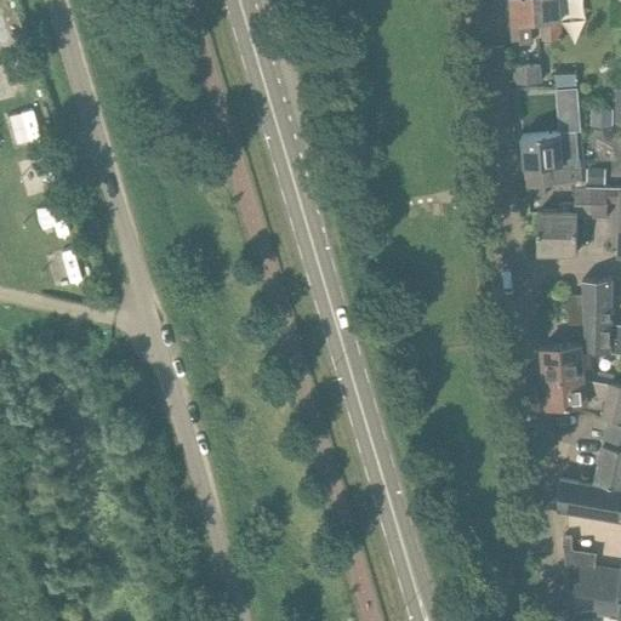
[(533,38),(531,23),(536,23),(535,0),(511,0),(514,43),(533,41),(533,38)]
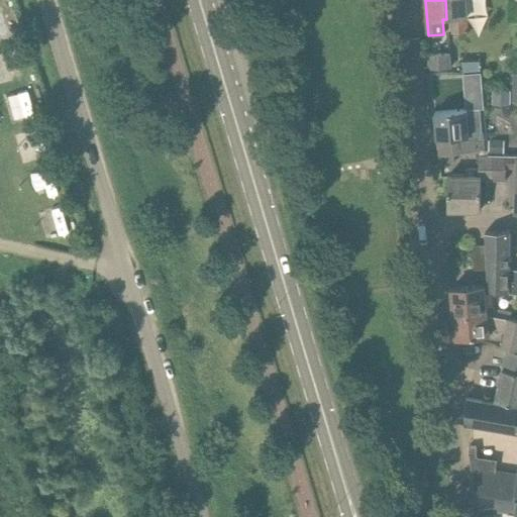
[(451,30),(452,34),(469,33),(468,18),(469,18),(481,17),(480,0),(445,0),(446,19),(451,19),(451,30)]
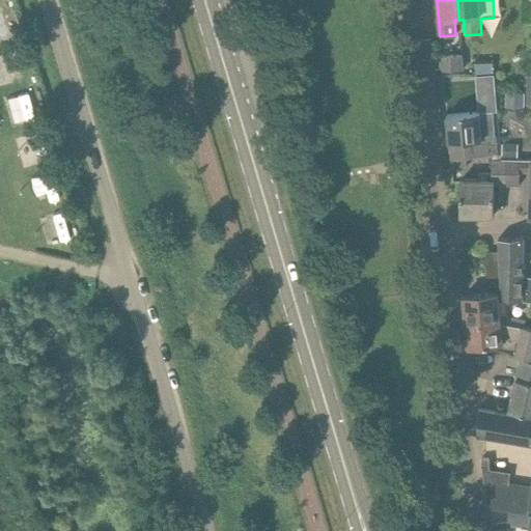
[(442,72),(464,71),(463,55),(441,57),(442,72)]
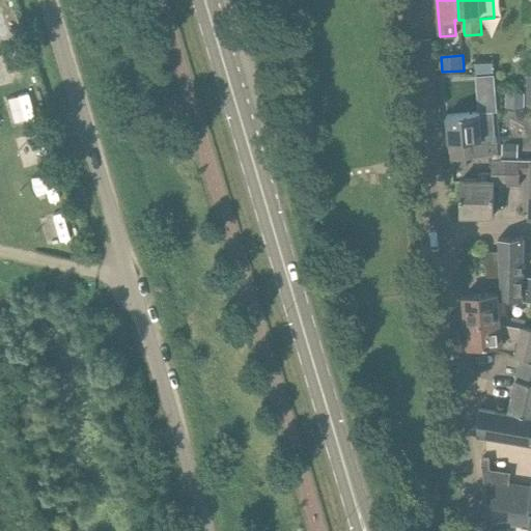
[(27,98),(10,103),(17,123),(34,118),(27,98)]
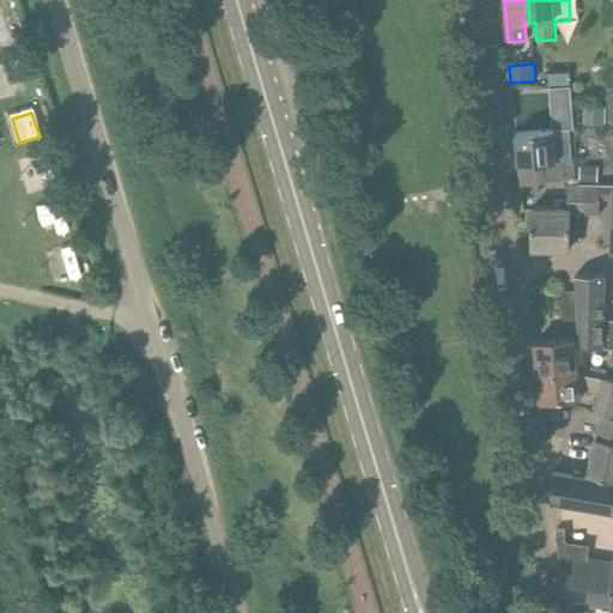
[(569,180),(576,178),(575,168),(574,168),(574,162),(571,161),(569,131),(554,132),(516,134),(521,184),(539,183),(569,180)]
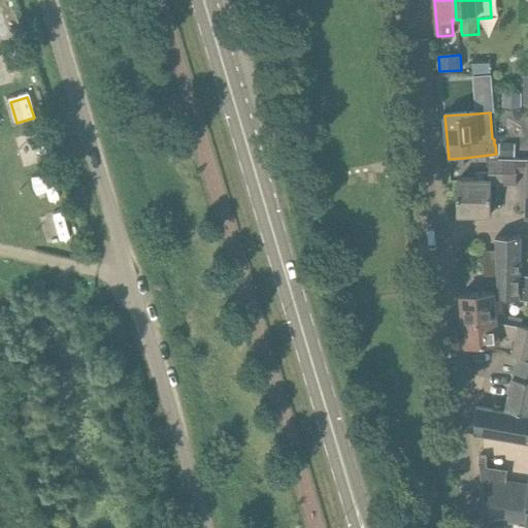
[(527,218),(527,160),(527,161),(527,160),(516,159),(516,144),(500,144),(499,154),(502,159),(502,175),(504,175),(503,185),(517,186),(518,172),(527,172),(527,189),(527,218)]
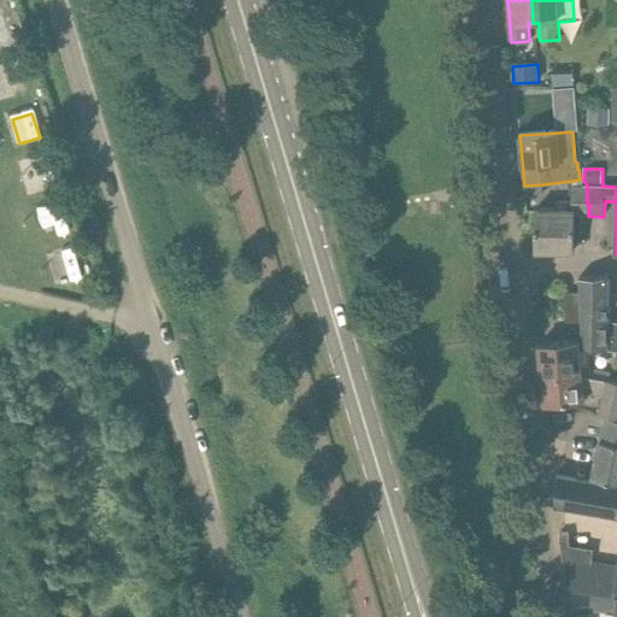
[(575,216),(588,216),(589,205),(587,205),(587,186),(582,186),(583,180),(580,180),(573,181),(571,203),(556,203),(556,210),(535,210),(535,251),(574,252),(575,216)]
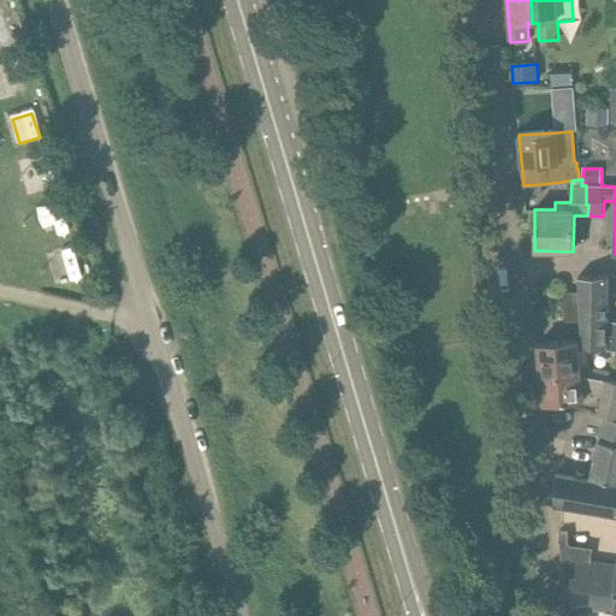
[(542,184),(523,185),(525,197),(543,195),(542,184)]
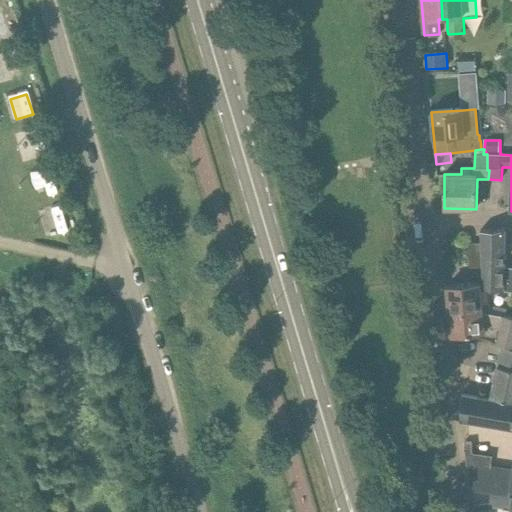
[(511,285),(503,284),(504,230),(480,231),(481,243),(483,268),(484,289),(511,292),(511,285)]
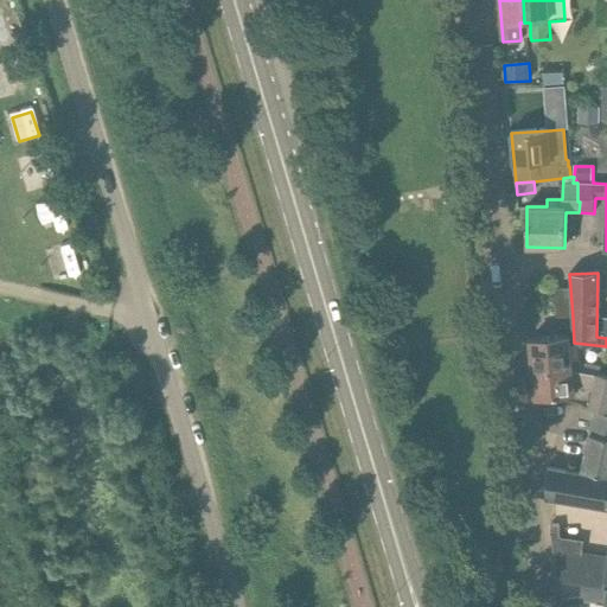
[(570,288),(555,289),(557,318),(573,318),(570,288)]
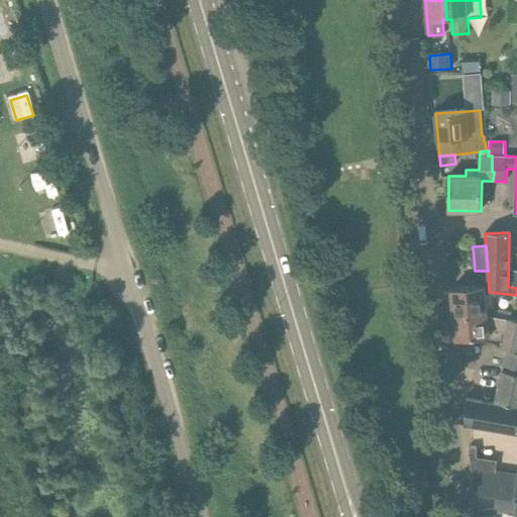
[(488,315),(511,320),(512,313),(488,308),(486,287),(451,290),(454,317),(478,315),(478,322),(488,321),(488,315)]
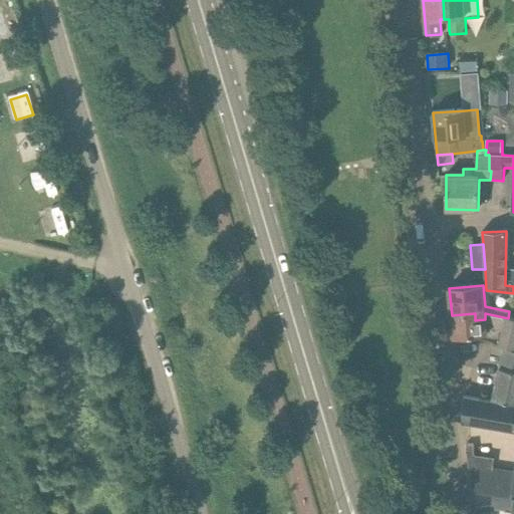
[(454,337),(488,334),(488,328),(501,331),(498,346),(505,348),(513,349),(513,318),(508,318),(485,313),(485,319),(475,320),(475,313),(452,315),(454,337)]
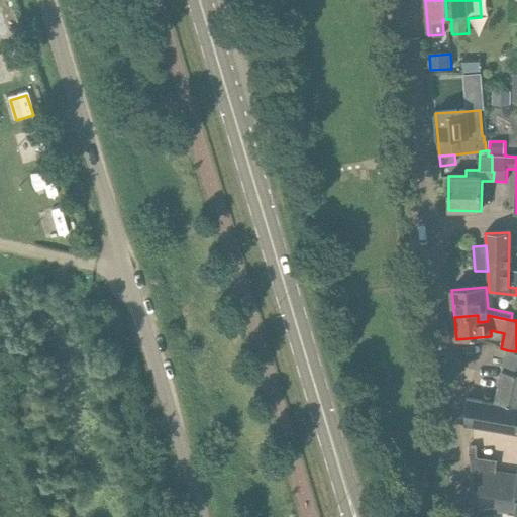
[(496,401),(516,405),(516,351),(508,350),(496,401)]
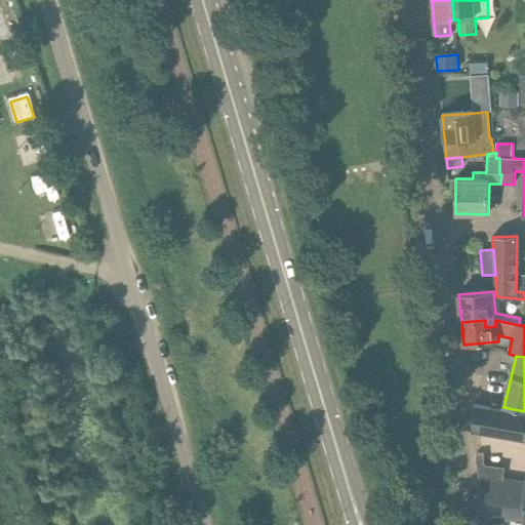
[(524,414),(474,406),(474,431),(524,439),(524,481),(486,477),(483,454),(476,455),(483,500),(503,505),(524,507),(524,414)]
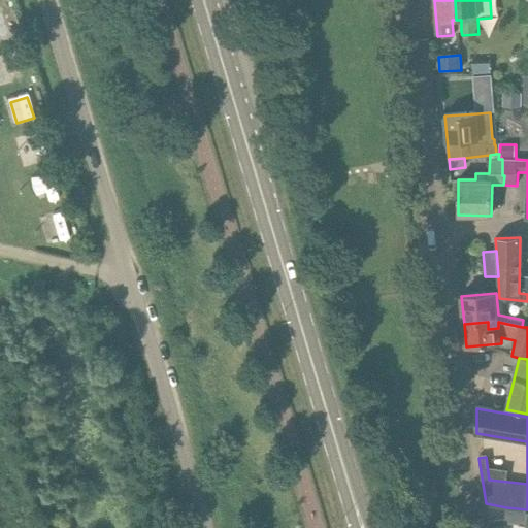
[(527,527),(527,509),(506,507),(504,523),(520,525),(518,527),(527,527)]
